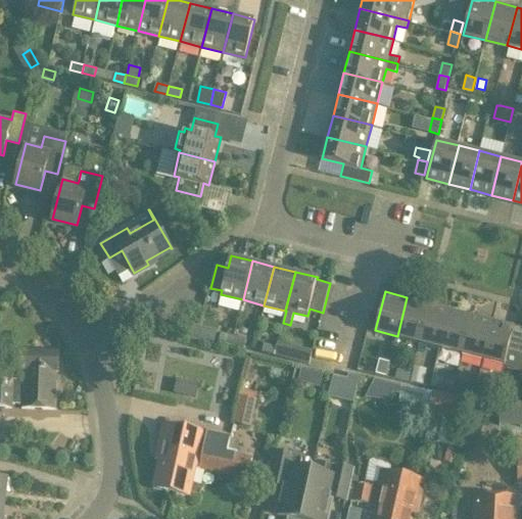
[(407,297),(397,336),(419,341),(428,302),(407,297)]
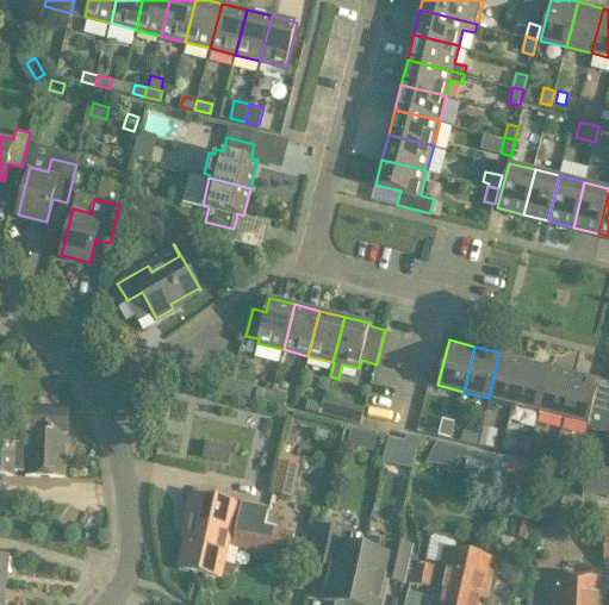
[(526,359),(499,353),(489,398),(514,404),(526,359)]
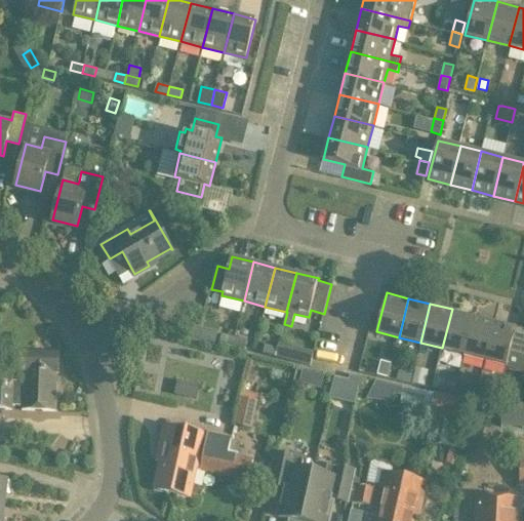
[(474,315),(452,309),(442,348),(464,354),(474,315)]
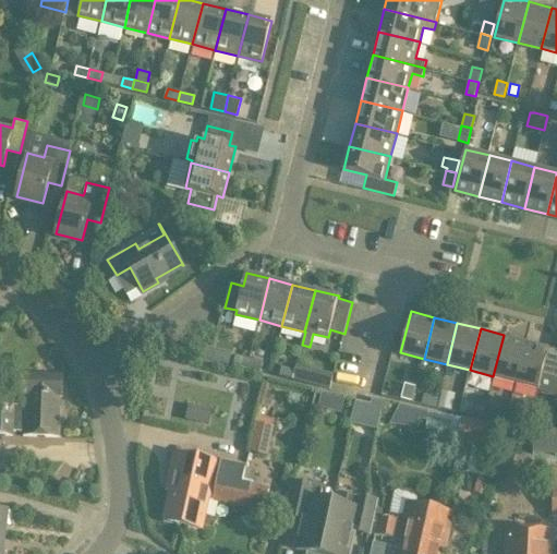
[(527,340),(504,335),(493,376),(516,382),(527,340)]
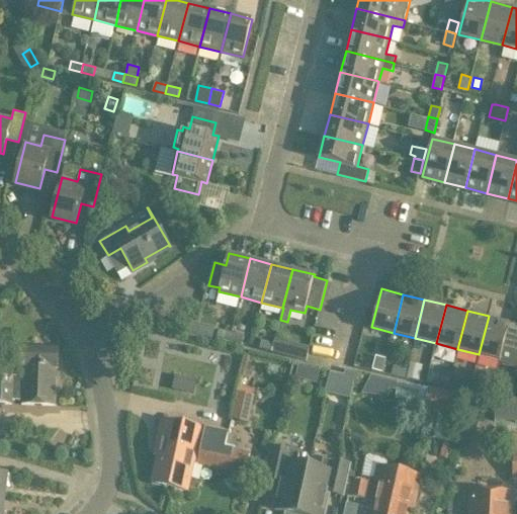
[(500,359),(509,324),(510,321),(489,316),(479,354),(500,359)]
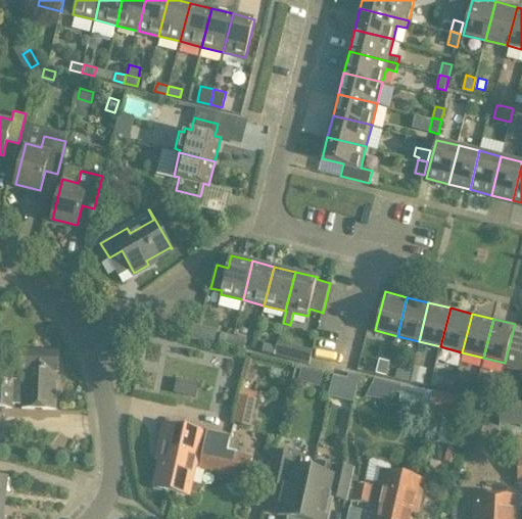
[(521,329),(514,327),(505,363),(521,367),(521,329)]
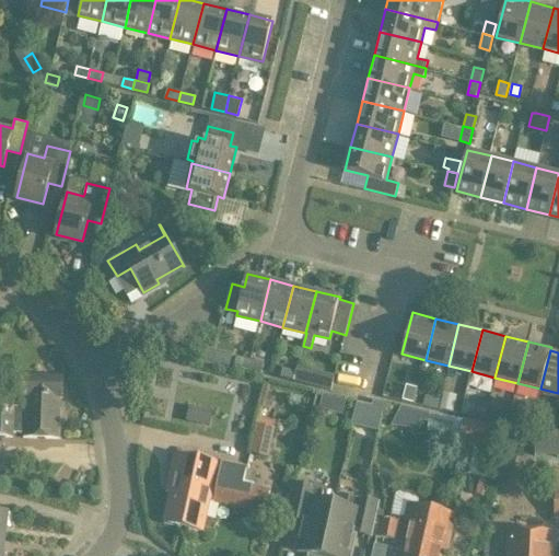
[(248,368),(251,358),(239,355),(236,365),(248,368)]
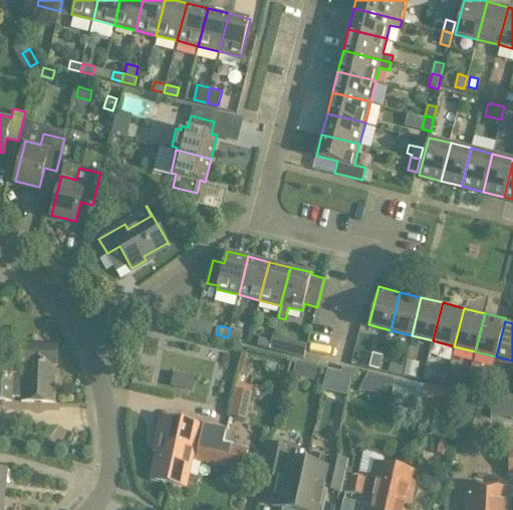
[(230,328),(228,337),(240,340),(242,331),(230,328)]
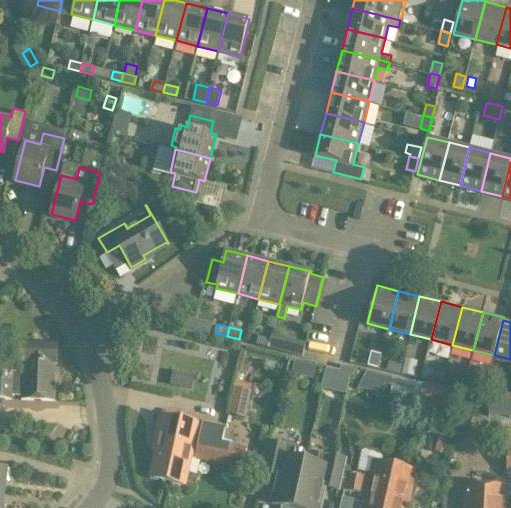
[(269,346),(271,338),(259,334),(256,343),(269,346)]
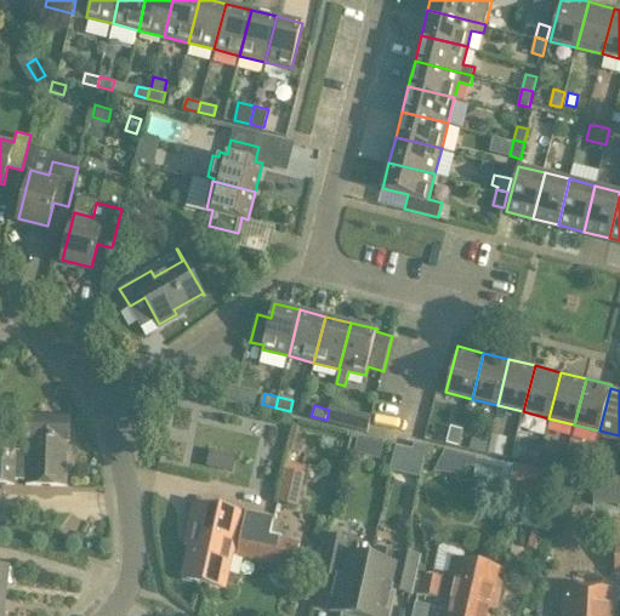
[(329,410),(326,420),(341,423),(343,414),(329,410)]
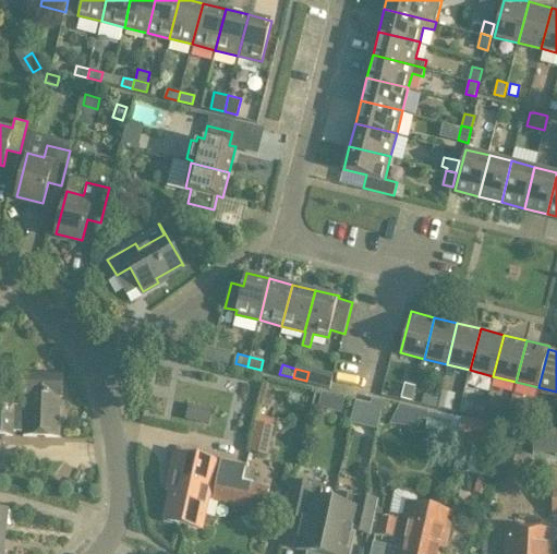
[(62,394),(63,374),(23,373),(23,393),(25,393),(25,404),(0,402),(0,432),(13,433),(59,434),(60,394),(62,394)]
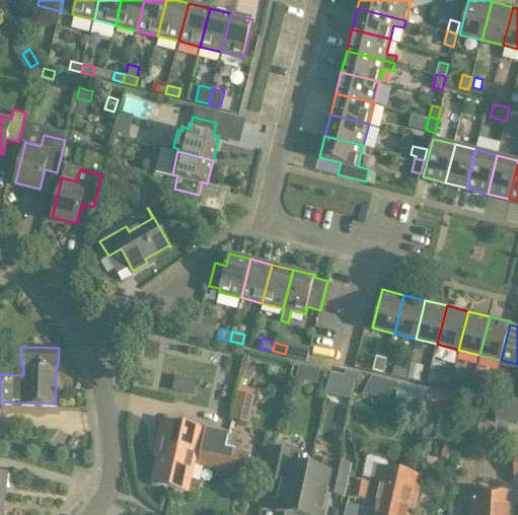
[(384,372),(387,359),(375,356),(372,369),(384,372)]
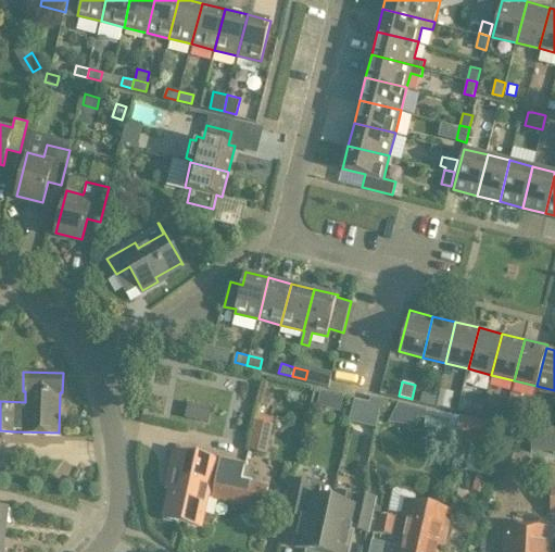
[(453,391),(441,388),(437,405),(449,408),(453,391)]
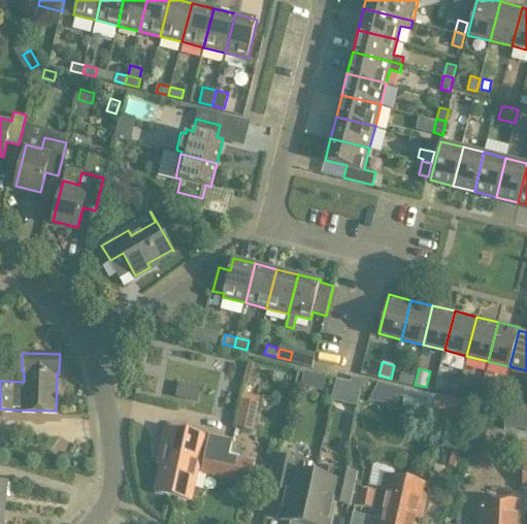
[(416,373),(401,370),(399,381),(413,384),(416,373)]
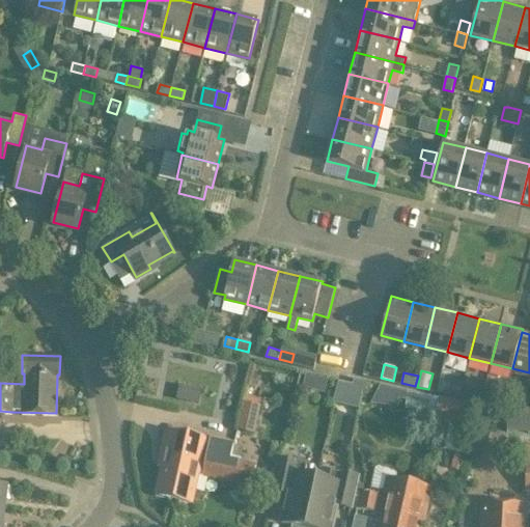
[(359,404),(362,379),(335,376),(332,400),(359,404)]
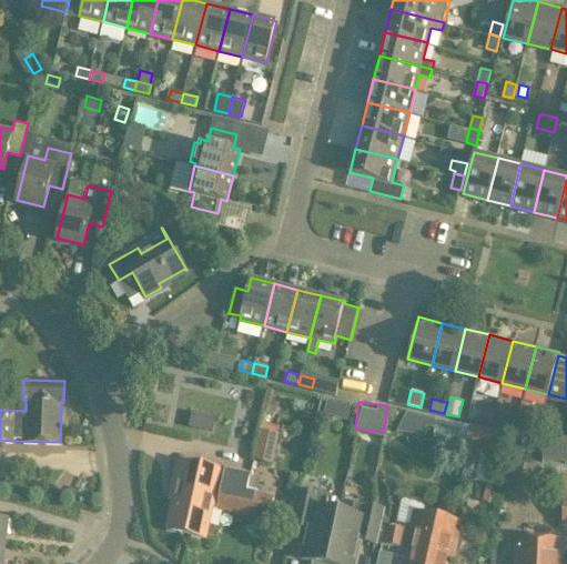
[(193,409),(191,423),(211,425),(213,412),(193,409)]
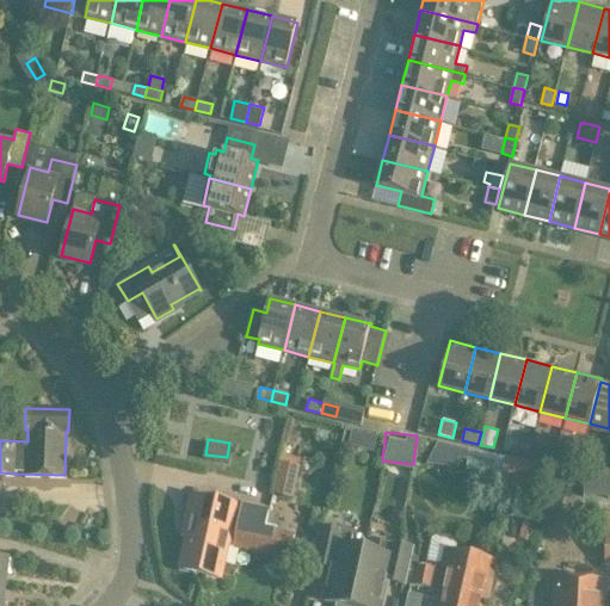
[(531,444),(517,441),(515,453),(529,456),(531,444)]
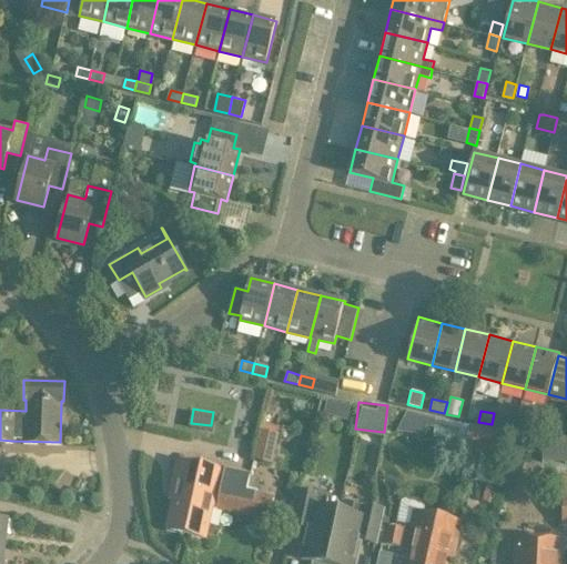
[(472,425),(466,449),(504,457),(510,434),(472,425)]
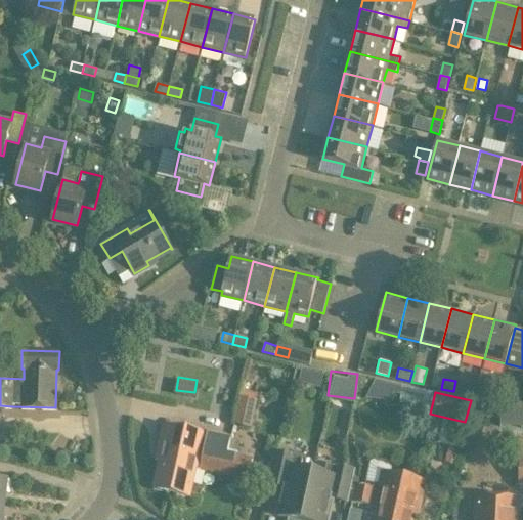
[(243,396),(235,422),(251,426),(258,400),(256,400),(243,396)]
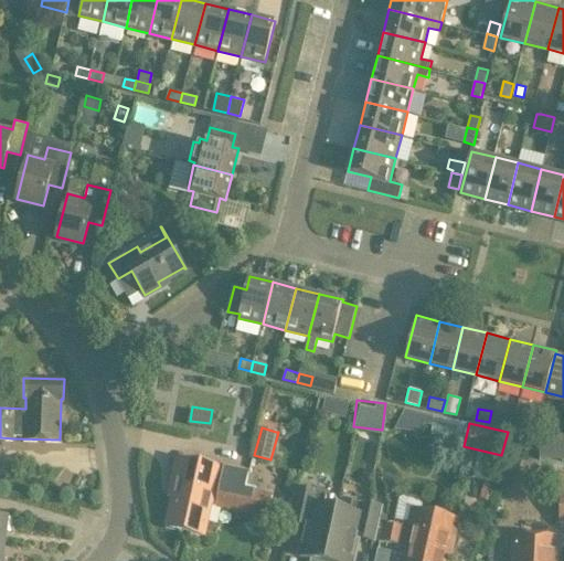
[(245,487),(249,470),(177,455),(168,494),(172,495),(166,526),(182,529),(194,476),(245,487)]
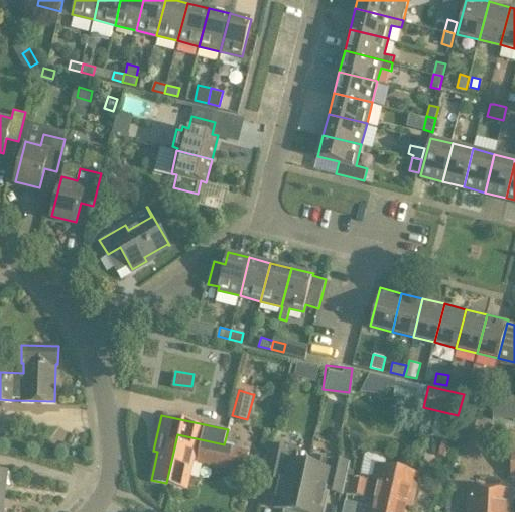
[(177,434),(166,483),(187,487),(194,459),(245,470),(249,450),(224,444),(177,434)]
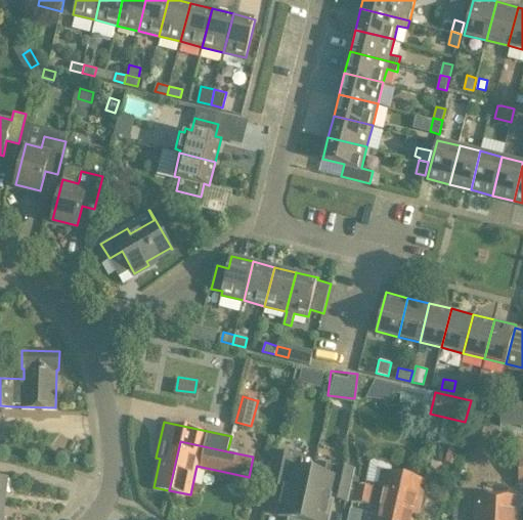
[(450,444),(447,462),(454,463),(459,446),(450,444)]
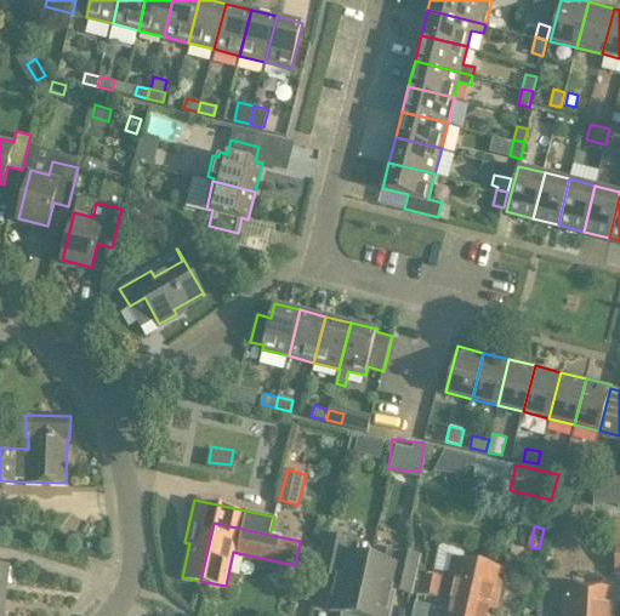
[(357,615),(371,555),(358,553),(360,541),(329,535),(320,571),(337,575),(330,609),(337,610),(341,615),(357,615)]
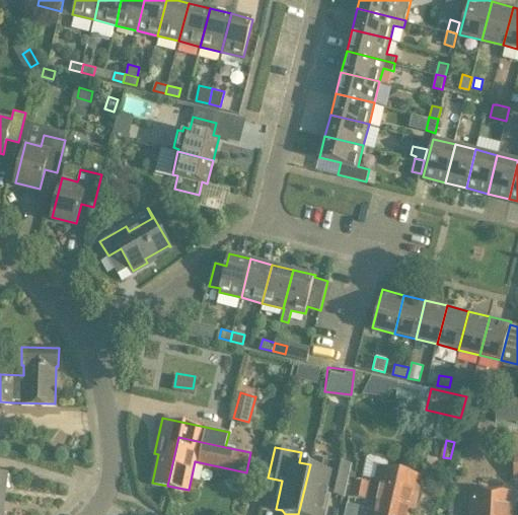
[(411,508),(415,509),(423,473),(387,466),(390,455),(373,452),(367,455),(363,475),(375,479),(374,487),(373,488),(388,491),(387,493),(396,495),(395,499),(393,498),(391,503),(411,507),(411,508)]
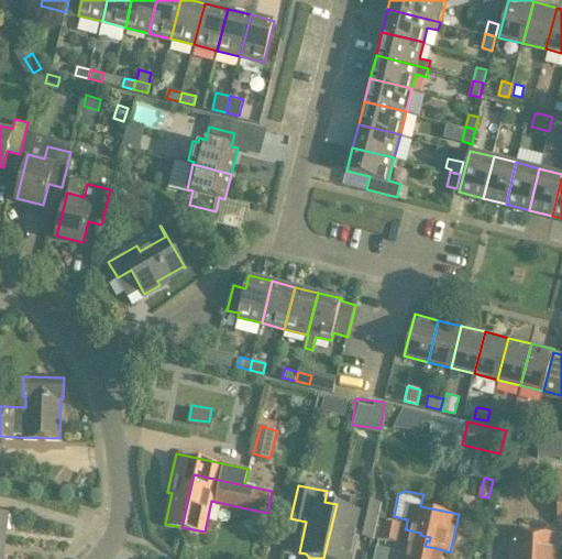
[(350,507),(337,504),(323,558),(351,558),(357,534),(372,537),(379,503),(352,496),(350,507)]
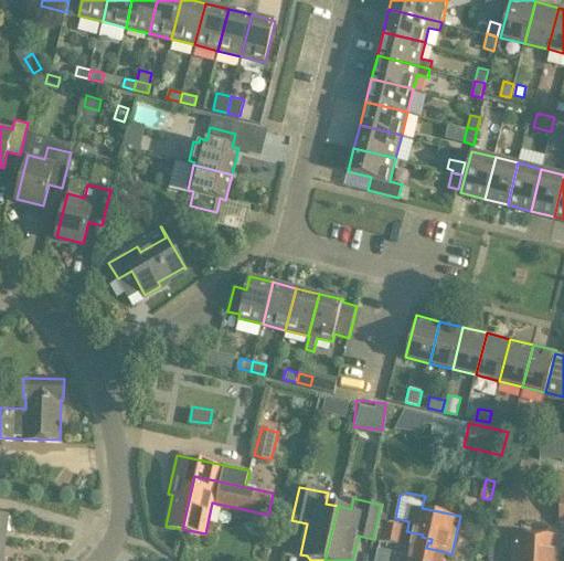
[(0,539),(6,540),(9,512),(0,511),(0,539)]
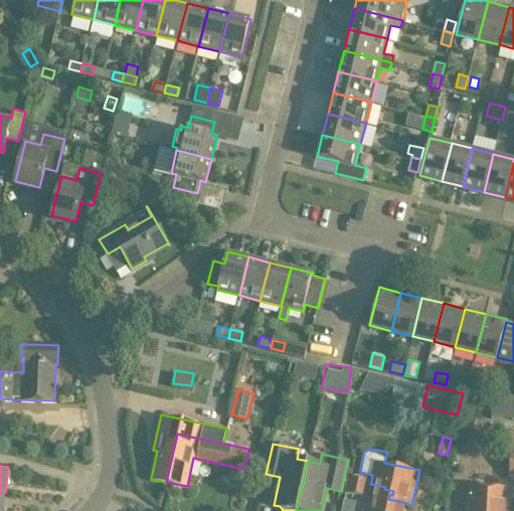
[(349,478),(346,491),(368,496),(370,484),(371,483),(349,478)]
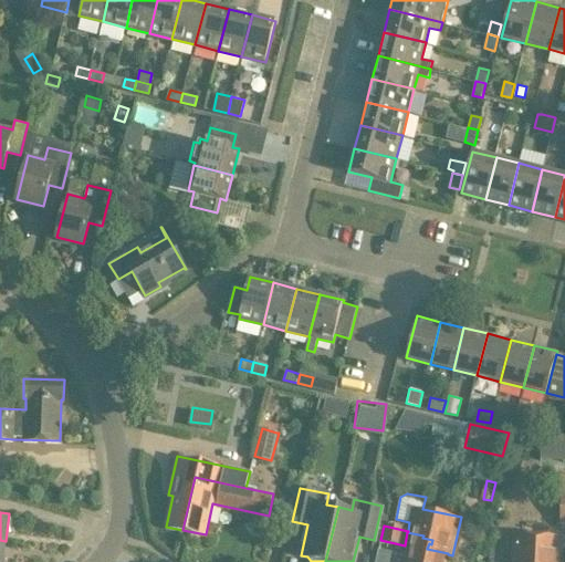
[(448,553),(427,549),(429,543),(431,544),(432,540),(422,538),(424,536),(407,532),(405,545),(409,547),(405,561),(446,561),(448,554),(448,553)]
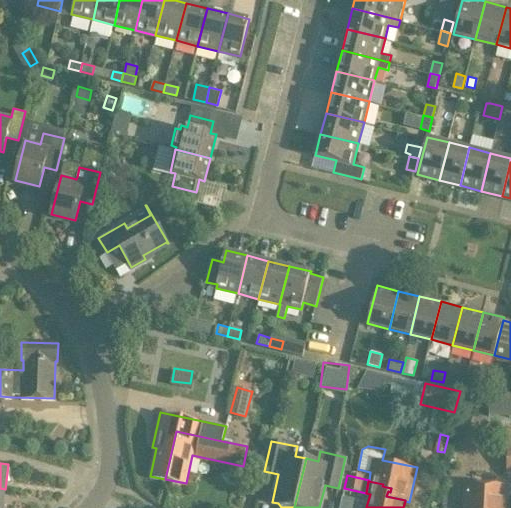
[(505,507),(507,484),(465,482),(463,507),(505,507)]
